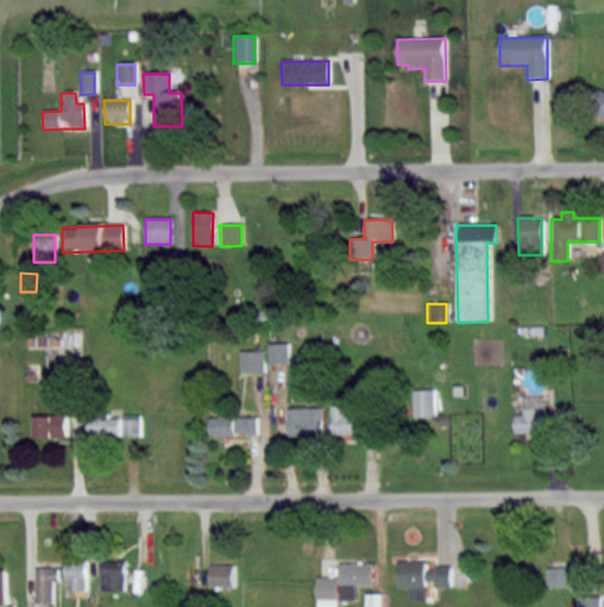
[(285,344),(265,345),(266,365),(287,364),(285,344)]
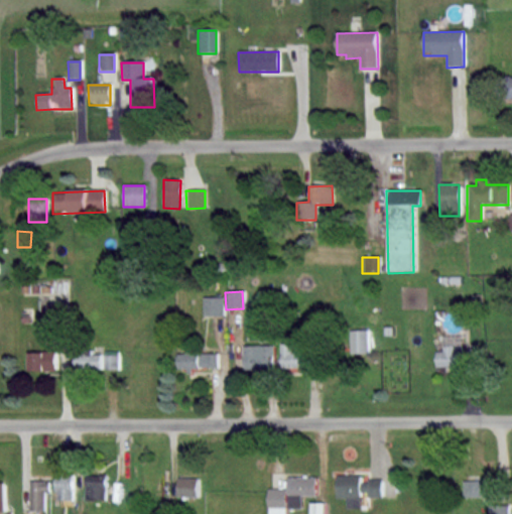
[(202,317),(222,316),(222,297),(202,298),(202,317)]
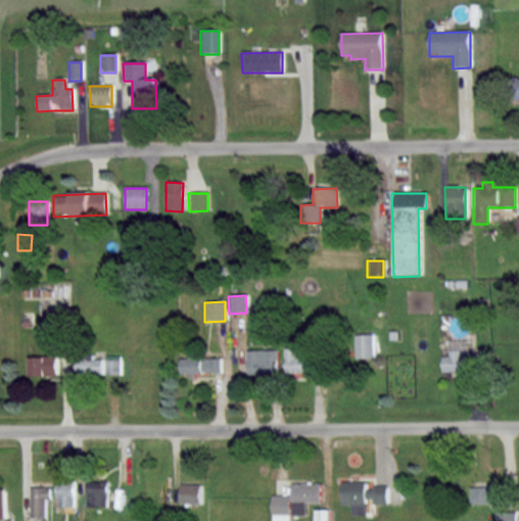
[(371,359),(371,335),(352,336),(354,360),(371,359)]
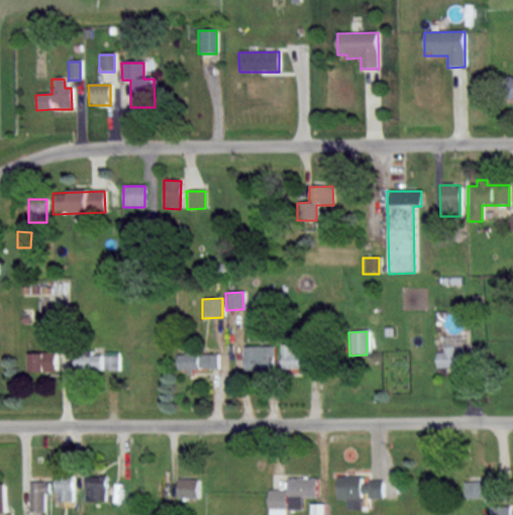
[(281,370),(312,370),(312,354),(290,354),(290,345),(280,345),(281,370)]
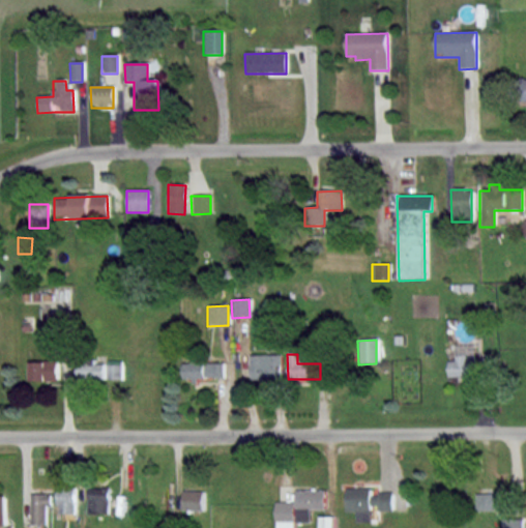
[(279,355),(247,356),(249,381),(280,380),(279,355)]
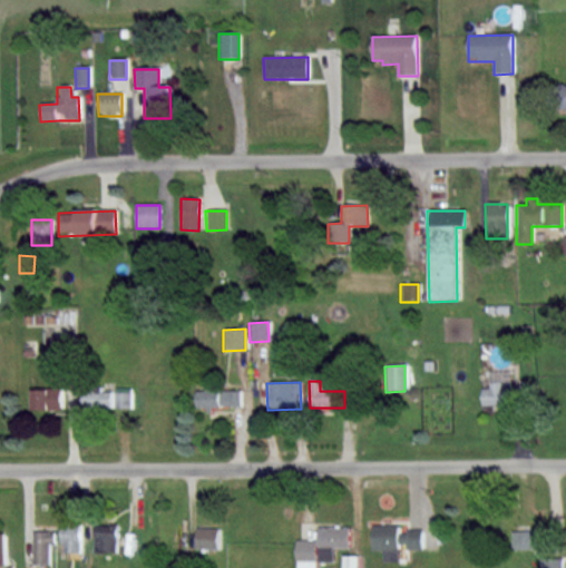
[(480,385),(480,405),(507,407),(508,385),(480,385)]
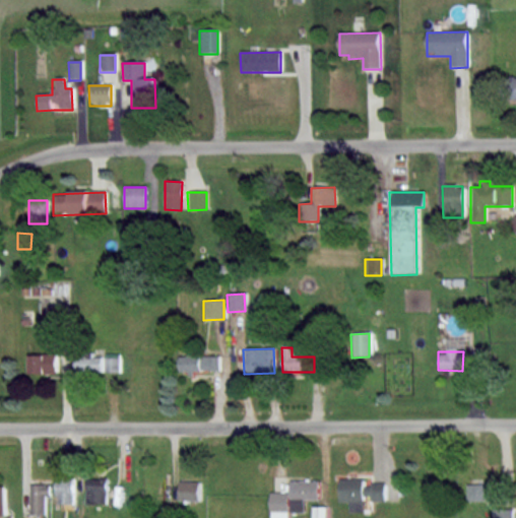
[(103,374),(118,373),(117,354),(102,354),(103,374)]
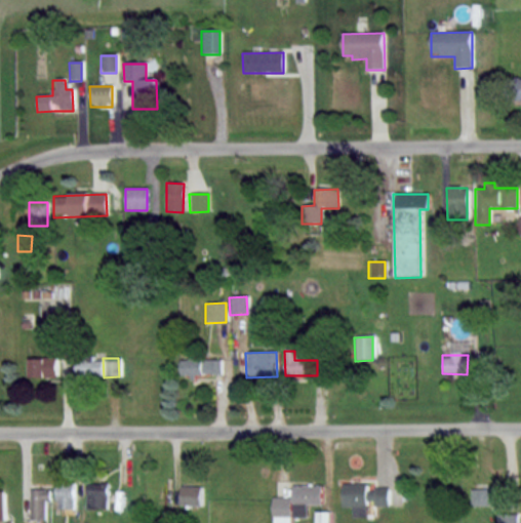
[(27,377),(55,377),(55,359),(27,359),(27,377)]
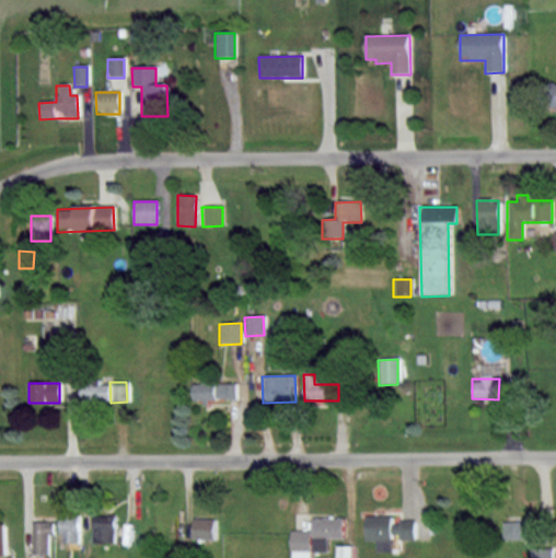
[(235,383),(200,383),(200,385),(192,385),(192,400),(234,402),(235,383)]
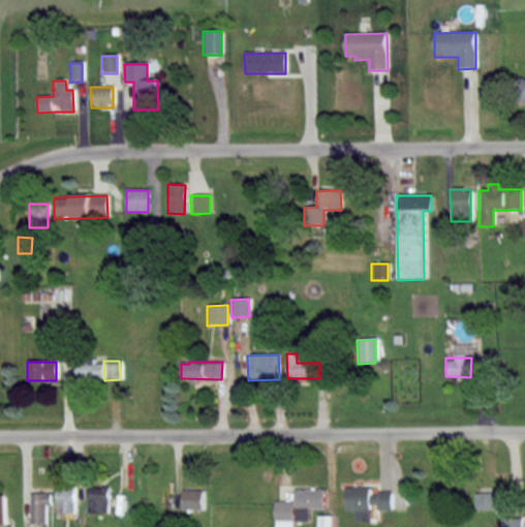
[(103,379),(102,365),(74,365),(74,380),(103,379)]
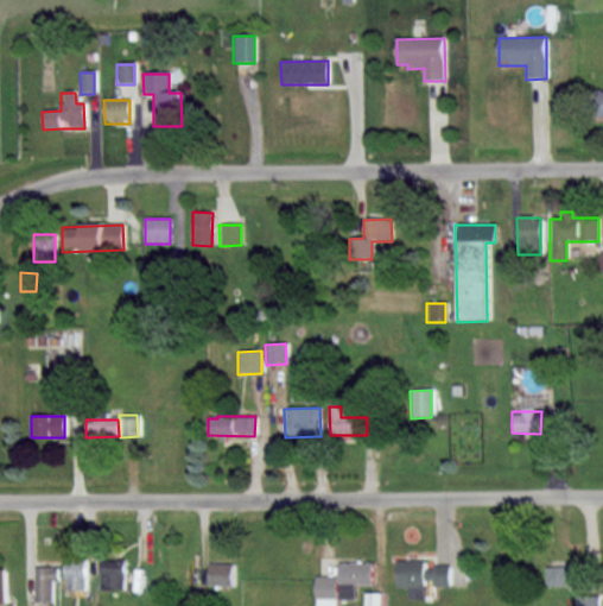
[(64,560),(63,591),(83,591),(83,561),(64,560)]
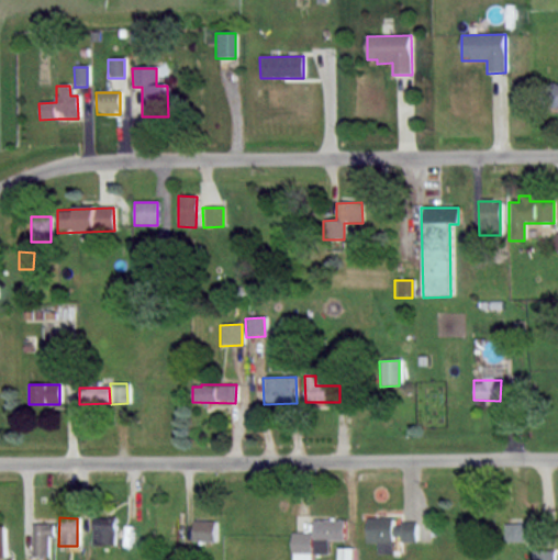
[(113,519),(91,518),(90,545),(113,546),(113,519)]
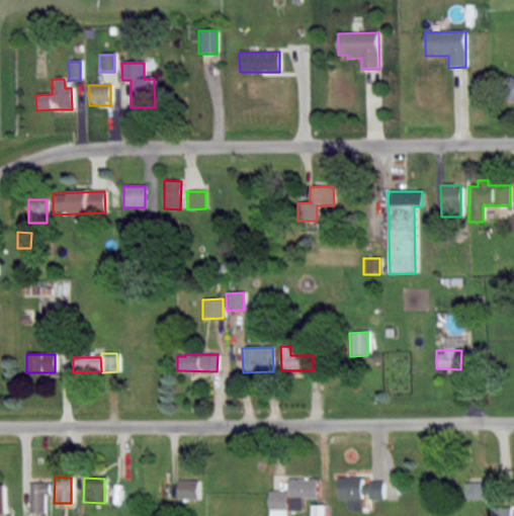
[(380,484),(358,484),(358,478),(336,478),(335,501),(346,501),(346,511),(359,511),(359,499),(380,499),(380,484)]
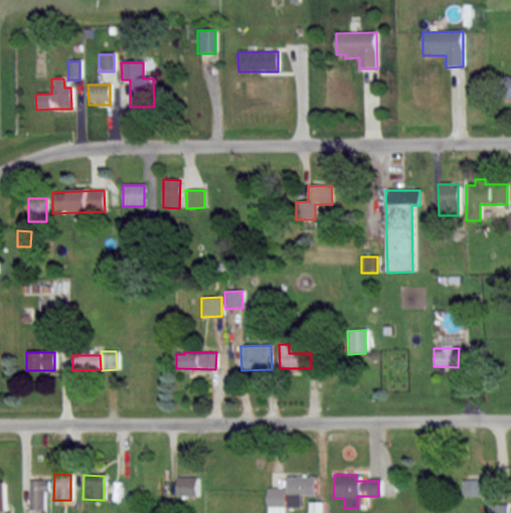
[(313,478),(285,477),(284,508),(298,509),(299,496),(313,496),(313,478)]
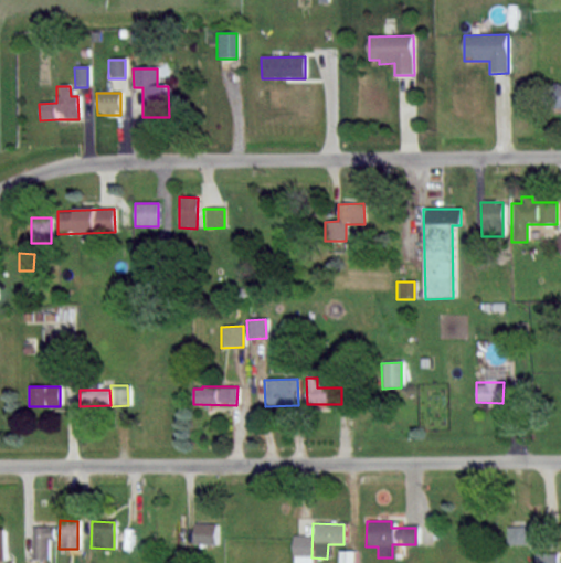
[(214,526),(192,524),(191,544),(213,545),(214,526)]
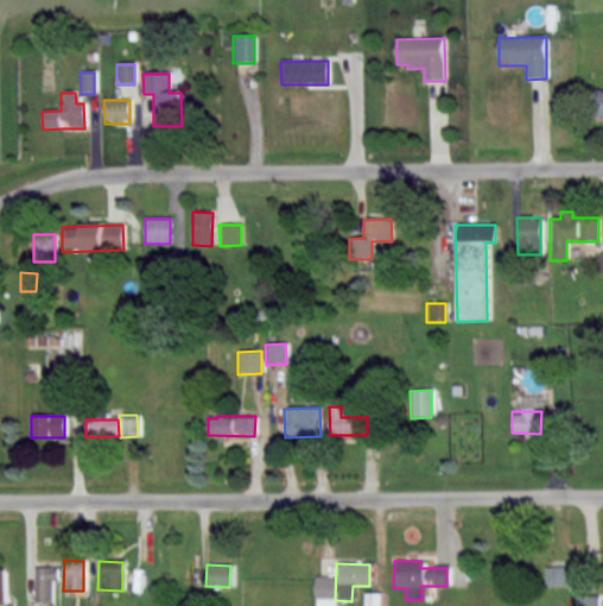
[(576,567),(541,568),(543,587),(576,587),(576,567)]
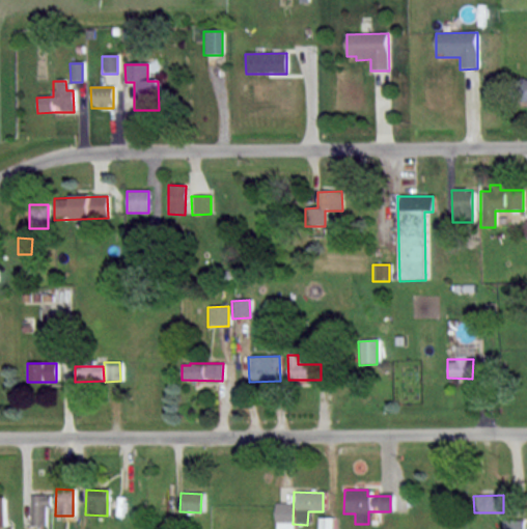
[(27,526),(44,526),(44,506),(48,506),(48,496),(28,496),(27,526)]
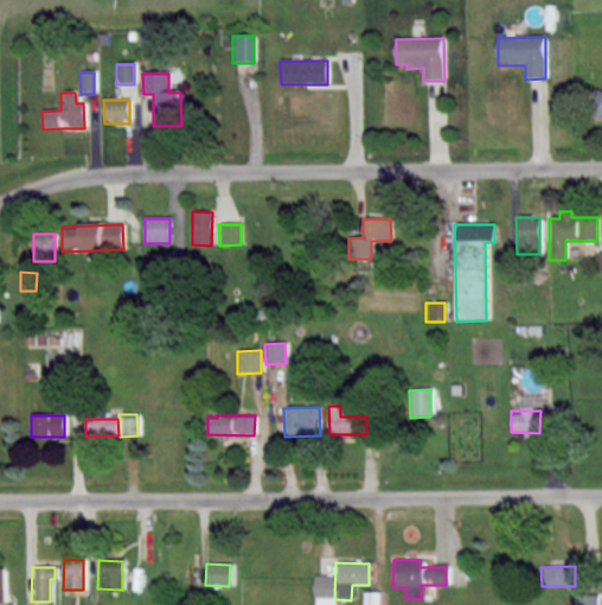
[(333,604),(333,575),(312,577),(312,604),(333,604)]
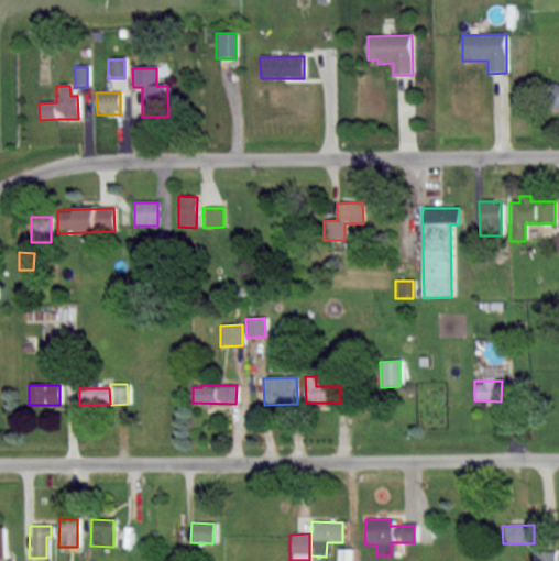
[(351,560),(352,550),(337,550),(337,560),(351,560)]
